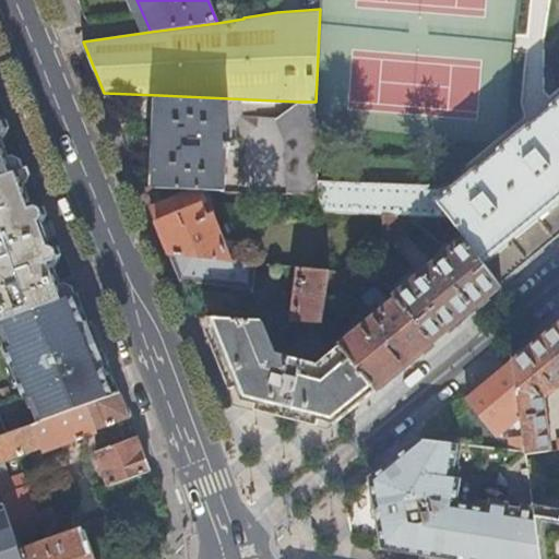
[(226,142),(228,98),(158,95),(155,187),(202,189),(224,190),(226,149),(230,149),(230,142),(226,142)]
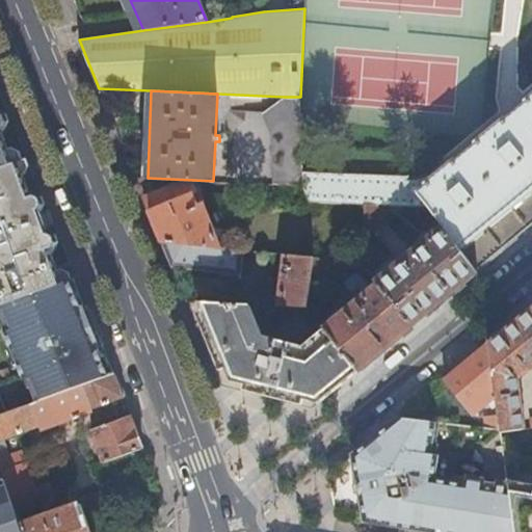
[(445,228),(457,245),(531,188),(531,94),(437,174),(432,167),(429,169),(424,171),(419,174),(413,174),(302,170),(302,184),(309,200),(362,203),(401,205),(428,206),(445,228)]
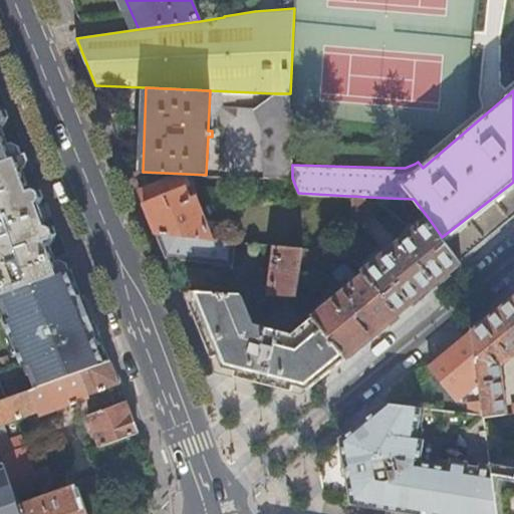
[(292,178),(292,165),(291,154),(291,137),(290,93),(274,93),(251,109),(262,131),(263,177),(292,178)]
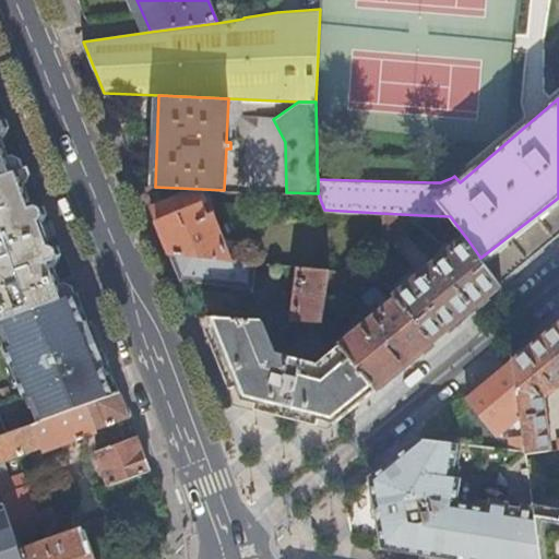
[(0,174),(22,167),(19,158),(11,153),(7,154),(1,138),(6,135),(8,128),(4,119),(0,116),(0,174)]
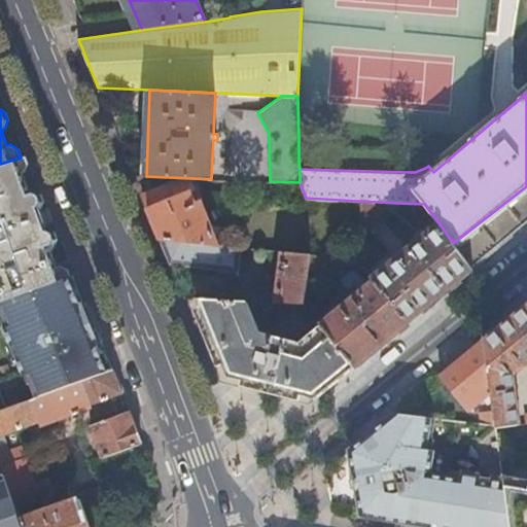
[(21,157),(0,164),(0,302),(6,301),(57,282),(60,281),(56,270),(45,245),(49,243),(51,238),(49,233),(44,230),(43,231),(33,206),(35,205),(37,200),(35,195),(31,192),(25,195),(20,181),(34,176),(25,155),(21,157)]
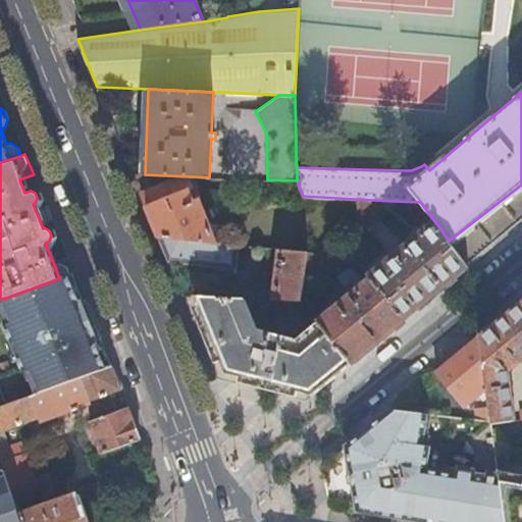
[(194,188),(189,176),(145,174),(133,174),(158,236),(223,242),(223,238),(214,237),(200,200),(201,200),(196,187),(194,188)]
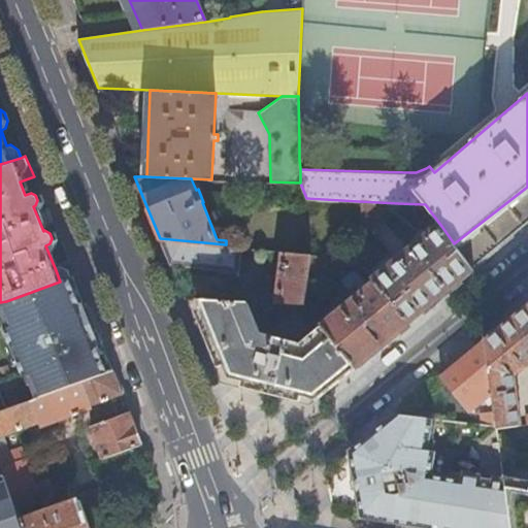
[(527,187),(454,243),(471,267),(527,220),(527,187)]
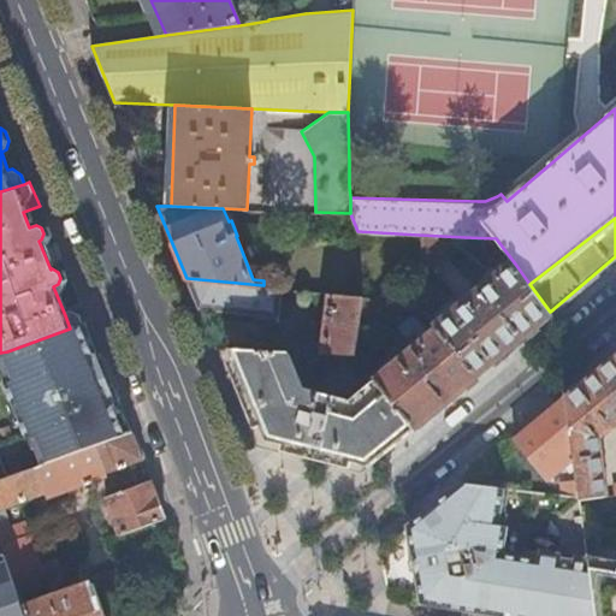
[(418,280),(465,237),(419,235),(418,280)]
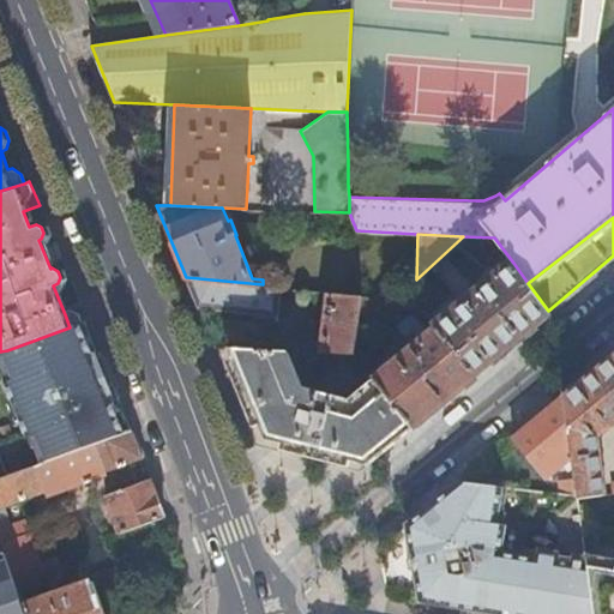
[(474,375),(551,313),(548,311),(528,283),(513,263),(477,290),(480,293),(469,301),(467,299),(434,325),(435,327),(474,375)]
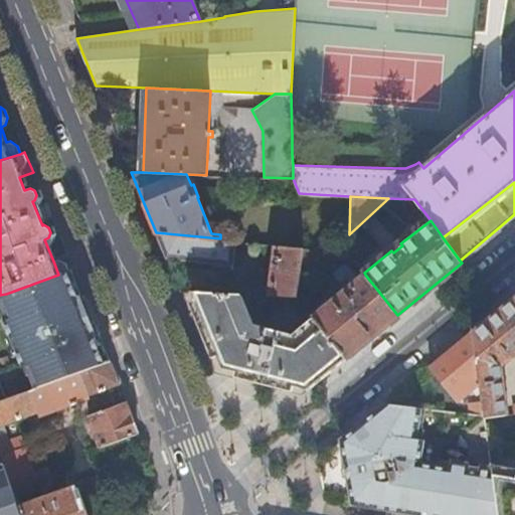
[(235,240),(220,238),(156,232),(167,259),(233,265),(235,240)]
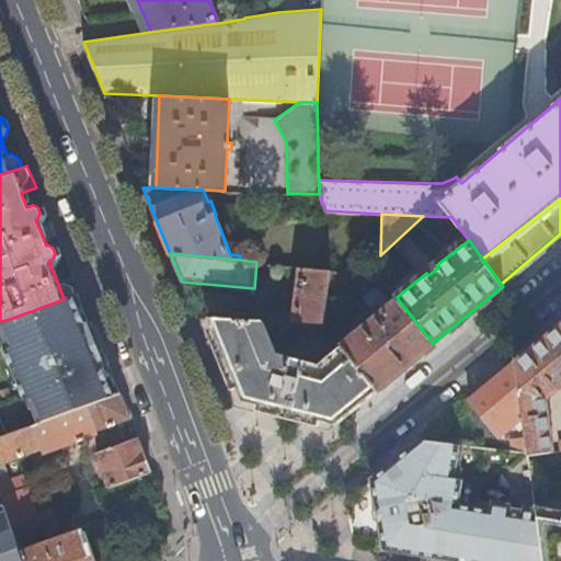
[(295,321),(324,323),(329,287),(332,270),(301,266),(295,321)]
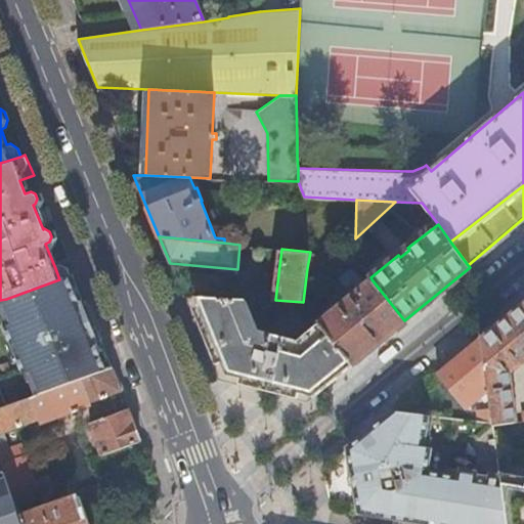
[(329,262),(322,253),(310,252),(307,268),(314,276),(329,262)]
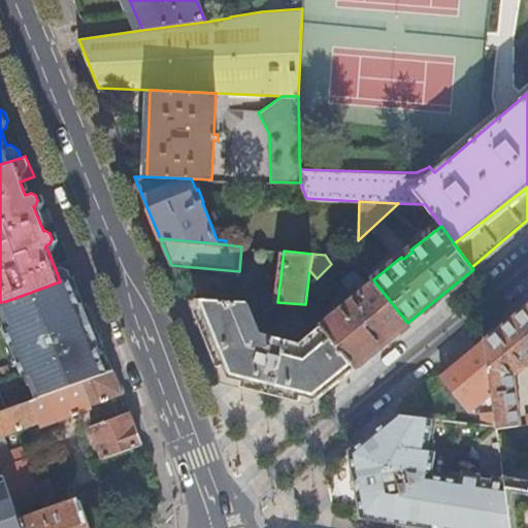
[(356,365),(407,323),(374,282),(368,287),(362,278),(365,275),(358,266),(342,277),(350,288),(355,284),(361,292),(322,324),(356,365)]
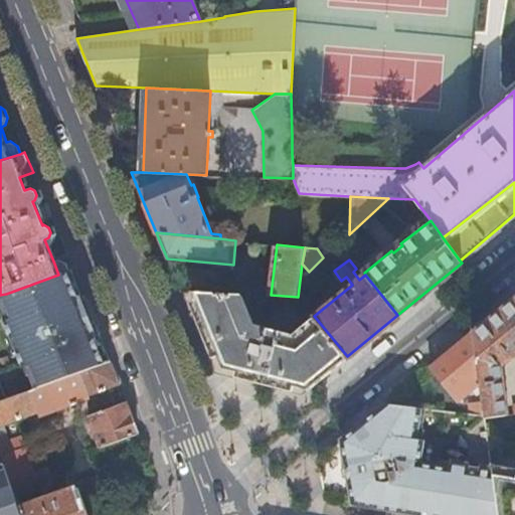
[(54,264),(58,275),(66,272),(68,271),(66,266),(58,262),(54,264)]
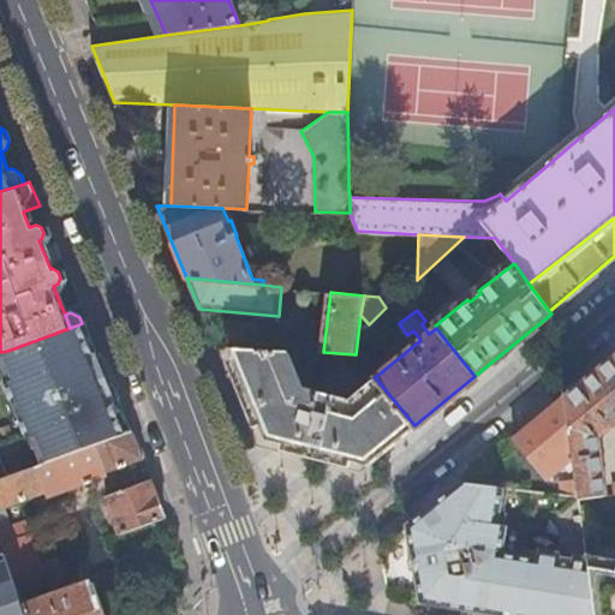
[(82,323),(79,324),(91,356),(97,353),(84,322),(82,323)]
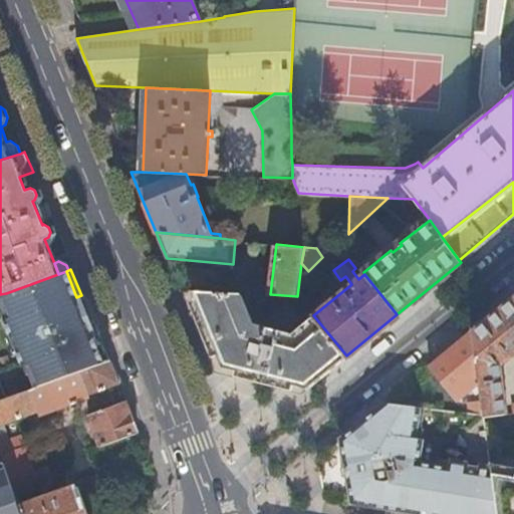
[(16,315),(6,319),(25,365),(34,361),(44,386),(103,363),(92,336),(98,334),(95,326),(93,327),(83,303),(85,302),(82,295),(81,295),(76,297),(66,271),(58,274),(55,275),(6,293),(16,315)]
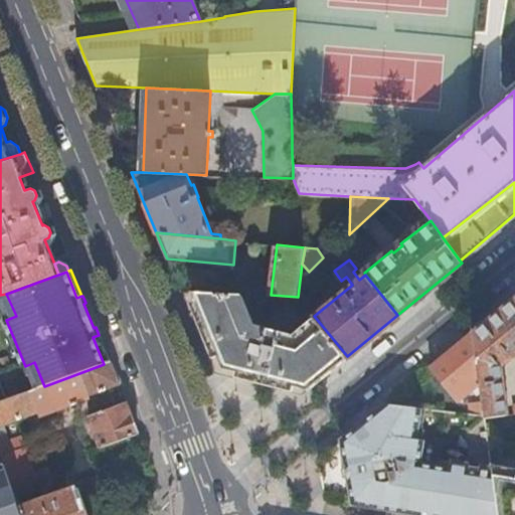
[(308,389),(347,356),(314,316),(293,333),(253,323),(242,293),(191,290),(221,367),(308,389)]
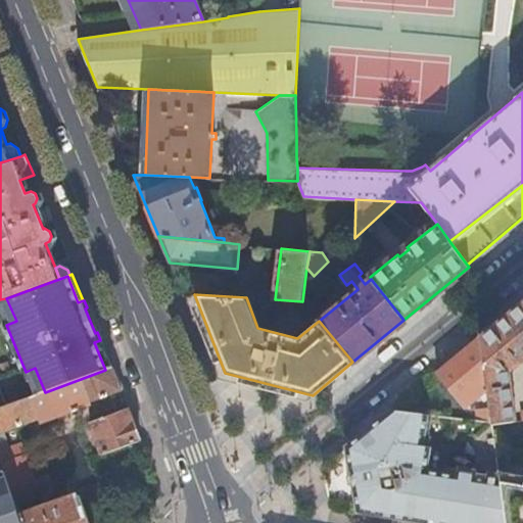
[(6,298),(0,299),(6,315),(3,316),(6,325),(16,321),(6,298)]
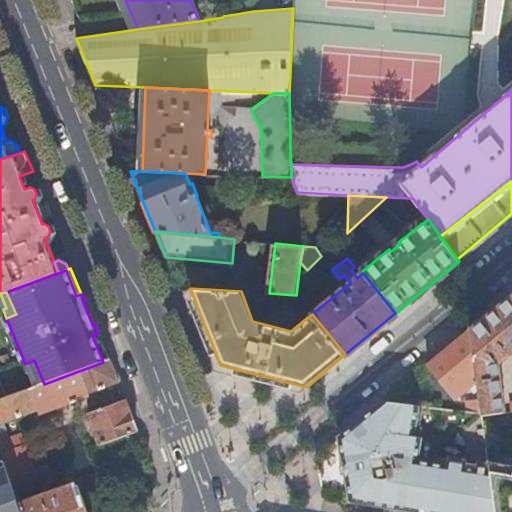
[(481,410),(482,414),(505,411),(498,363),(510,353),(508,351),(511,347),(511,298),(510,296),(470,329),(476,372),(477,379),(478,390),(481,410)]
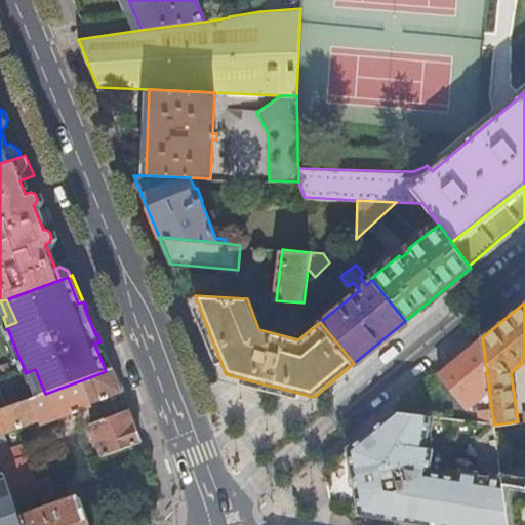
[(95,334),(97,333),(87,309),(85,310),(95,334)]
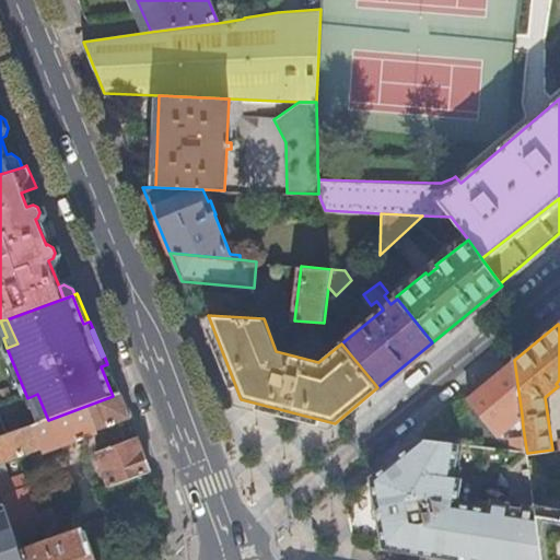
[(514,360),(467,398),(493,430),(521,407),(514,360)]
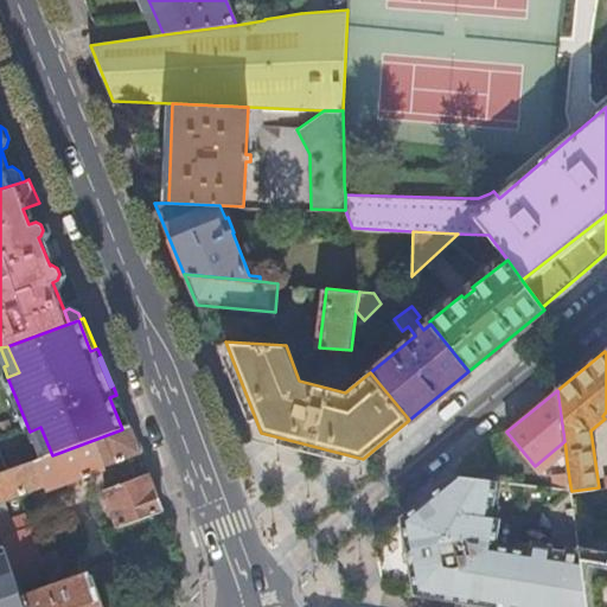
[(109,397),(122,429),(129,427),(116,395),(109,397)]
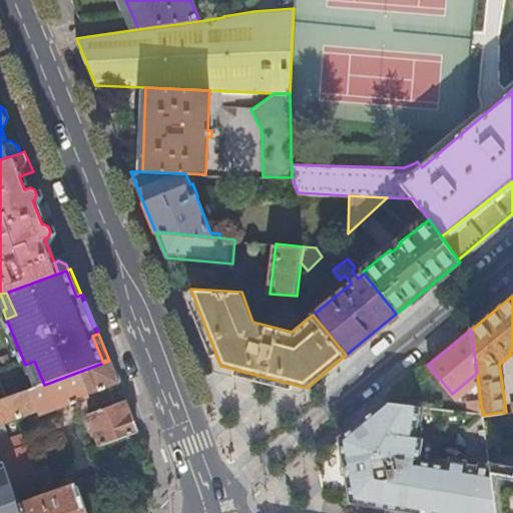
[(0,400),(0,451),(3,461),(15,493),(32,486),(30,480),(56,471),(51,456),(45,458),(47,462),(42,464),(33,467),(21,433),(9,437),(4,423),(37,411),(39,415),(88,397),(87,394),(117,383),(109,361),(103,363),(44,385),(37,387),(0,400)]
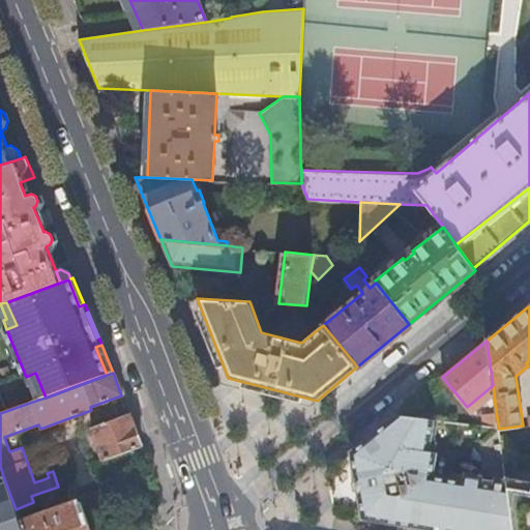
[(35,373),(26,377),(29,386),(32,385),(38,400),(46,398),(35,373)]
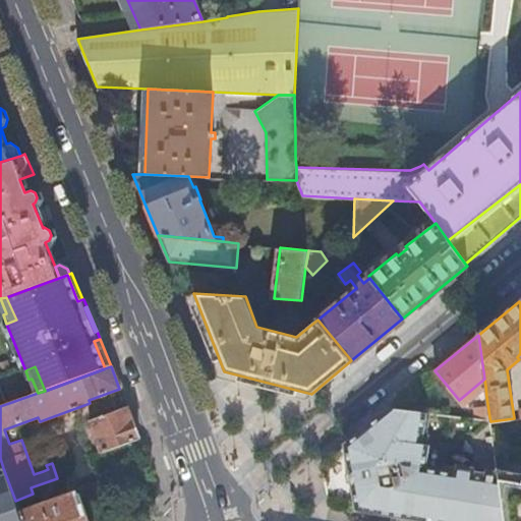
[(463,404),(485,386),(484,379),(459,400),(463,404)]
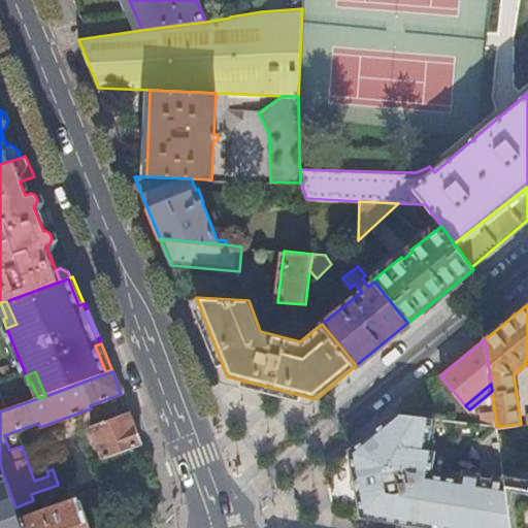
[(481,421),(496,423),(493,402),(479,403),(481,421)]
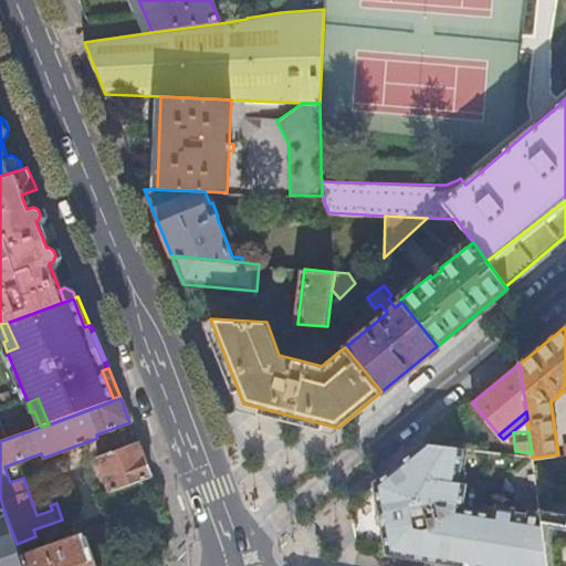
[(108,491),(150,475),(137,440),(95,456),(108,491)]
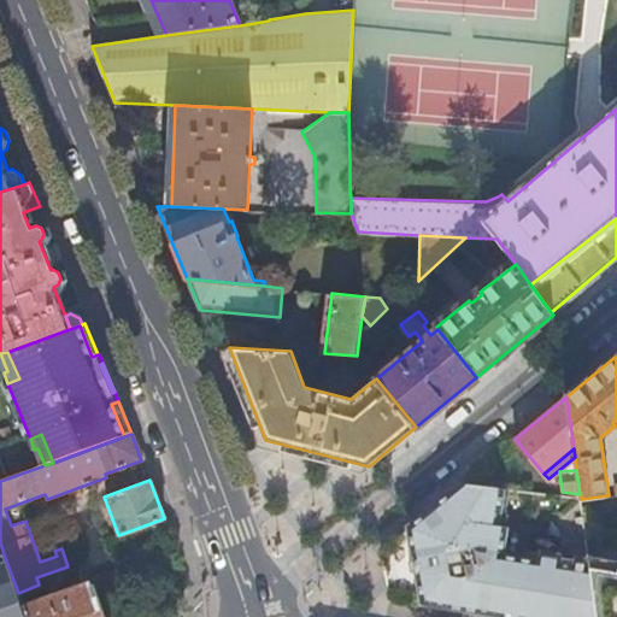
[(513,615),(524,616),(597,616),(589,560),(545,554),(544,562),(497,554),(501,527),(493,526),(497,497),(498,487),(495,486),(462,483),(407,527),(422,599),(513,615)]
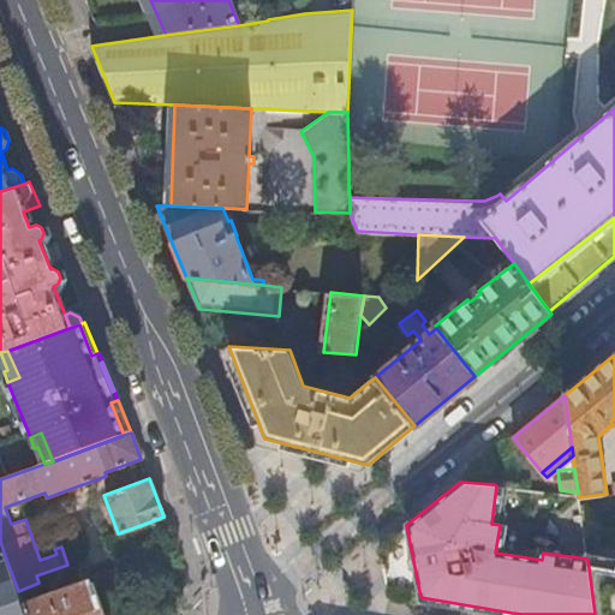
[(387,592),(421,597),(406,525),(378,549),(387,592)]
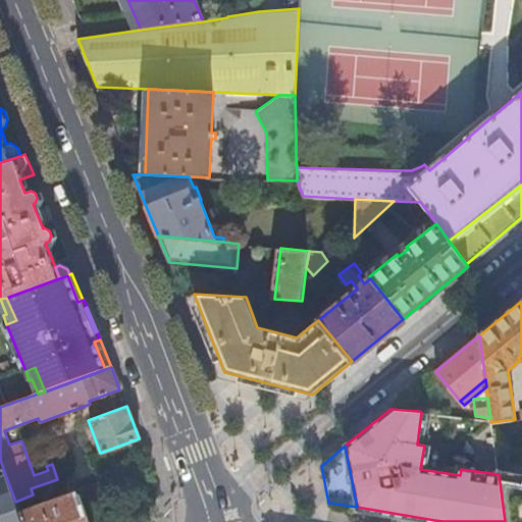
[(63,466),(68,480),(73,478),(68,464),(63,466)]
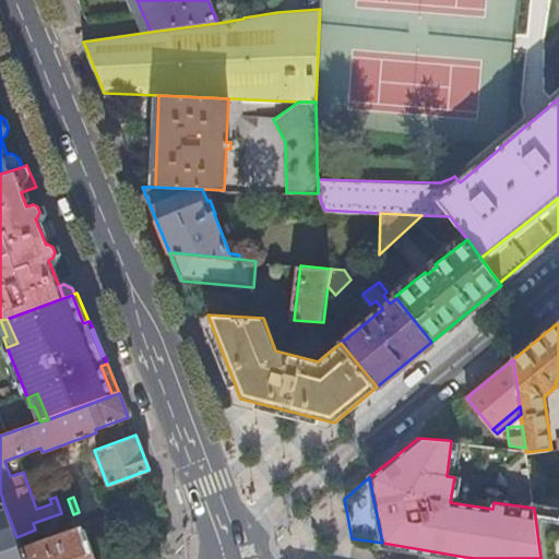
[(558,558),(558,501),(533,498),(534,508),(540,558),(558,558)]
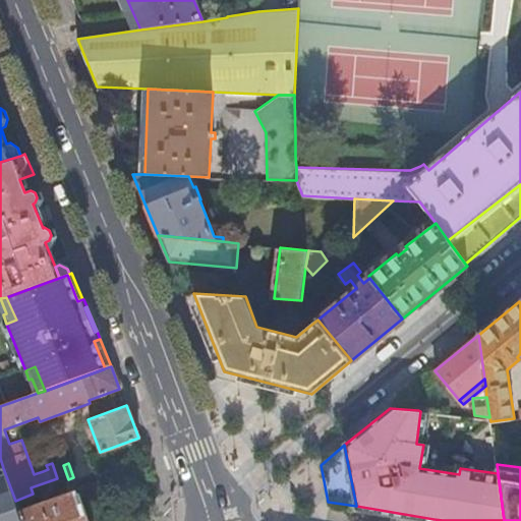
[(0,520),(22,520),(20,513),(15,501),(3,468),(0,469),(0,520)]
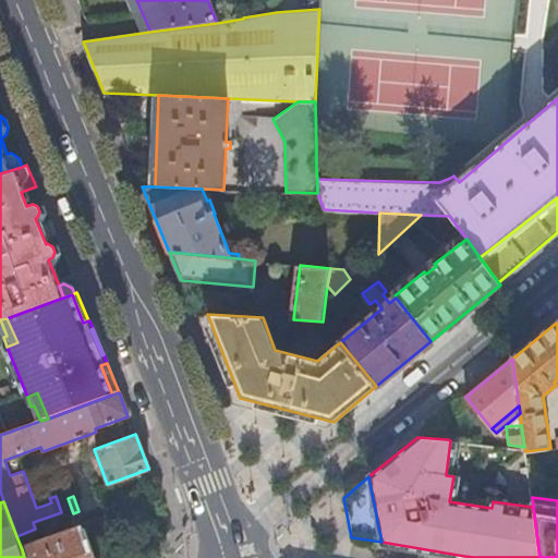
[(83,523),(84,528),(92,548),(117,540),(108,513),(83,523)]
